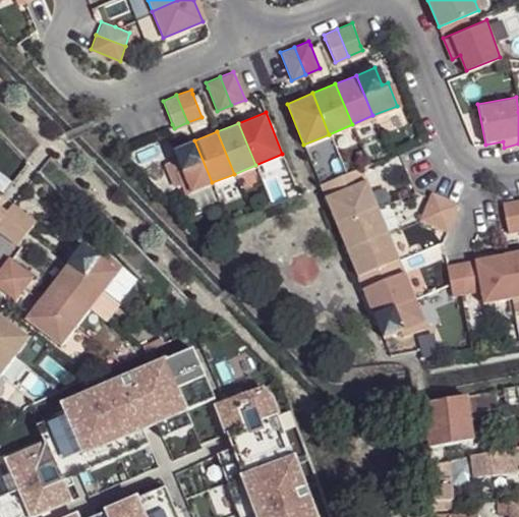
[(176,170),(185,193),(212,182),(194,140),(172,150),(180,168),(176,170)]
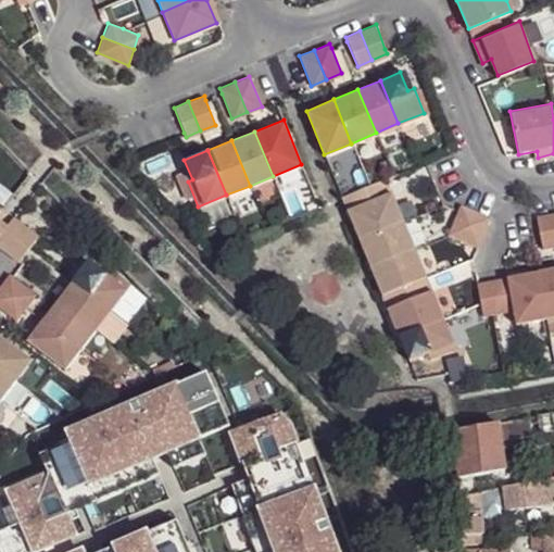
[(360,236),(403,220),(387,177),(368,185),(344,195),(360,236)]
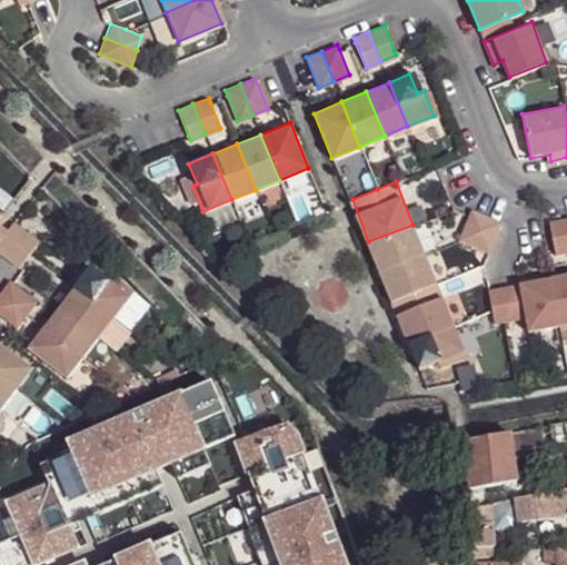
[(467,215),(456,238),(457,239),(471,245),(485,216),(469,209),(467,215)]
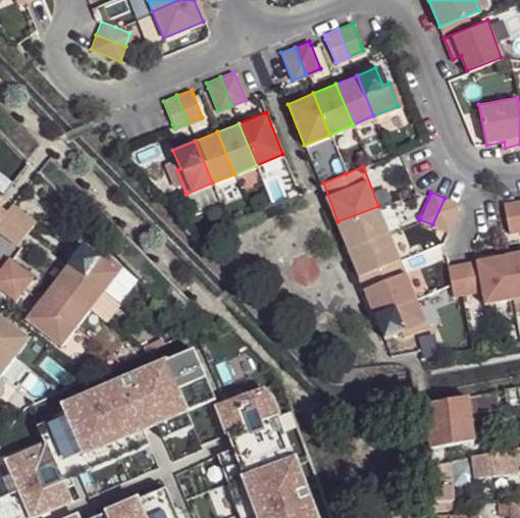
[(432,224),(447,230),(458,203),(445,198),(432,224)]
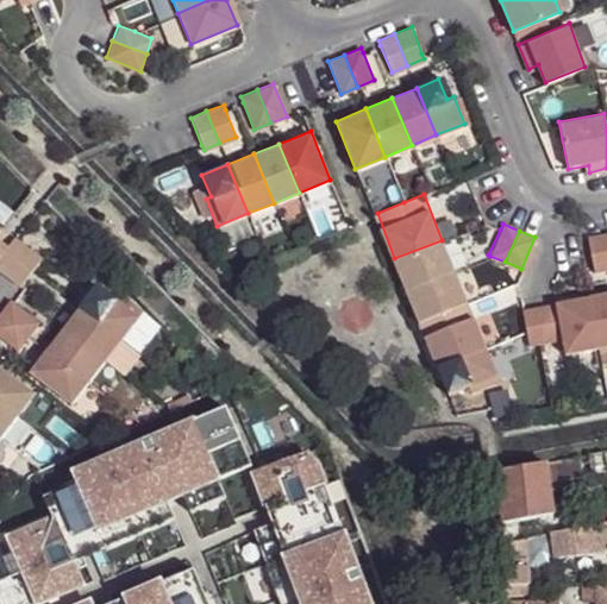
[(606,249),(604,233),(587,237),(592,264),(593,272),(606,269),(606,249)]
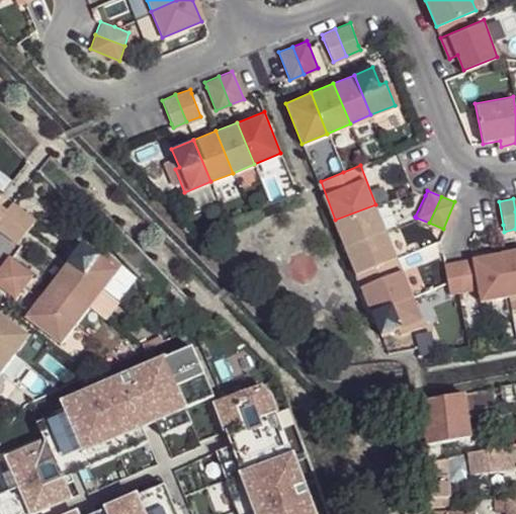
[(23,210),(11,201),(2,215),(0,217),(0,231),(5,235),(23,210)]
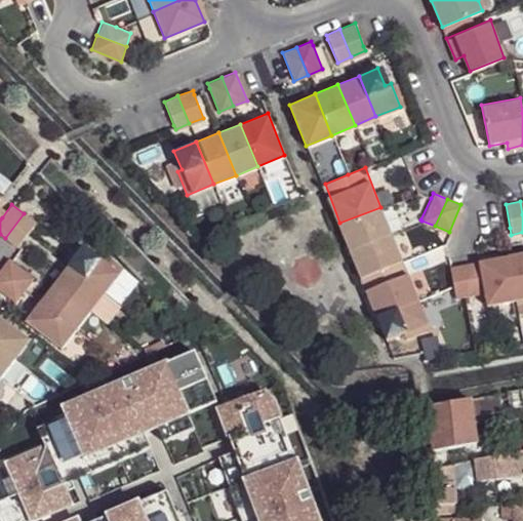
[(380,207),(339,223),(351,250),(392,234),(380,207)]
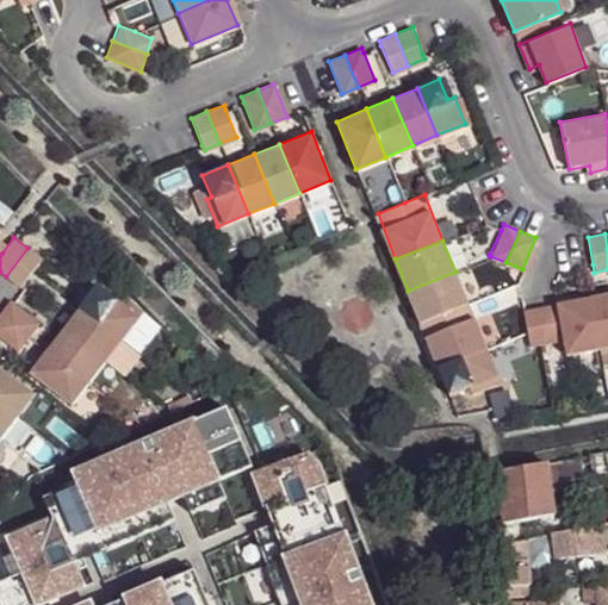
[(6,276),(19,286),(20,287),(32,272),(42,259),(28,248),(6,276)]
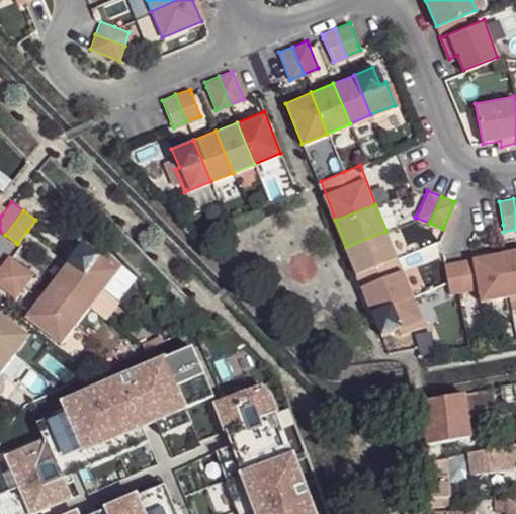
[(356,273),(397,257),(387,231),(346,247),(356,273)]
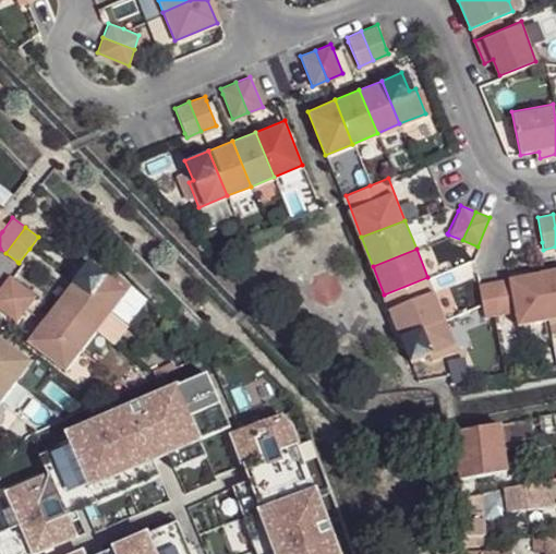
[(104,276),(86,264),(72,281),(111,311),(129,288),(106,272),(104,276)]
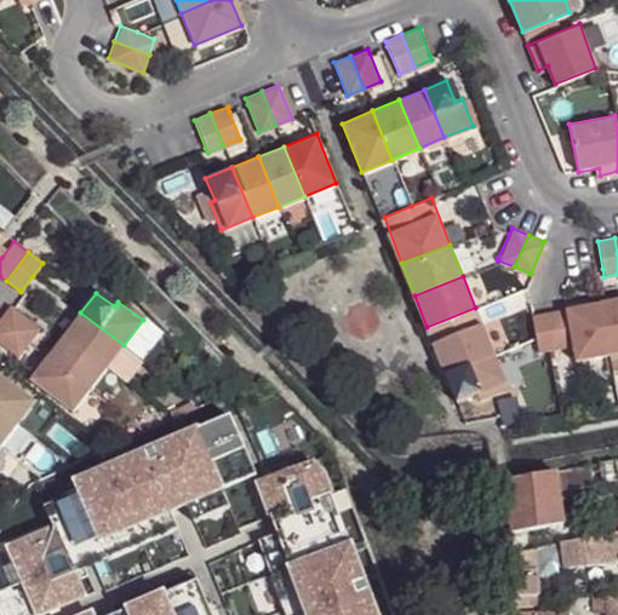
[(617,298),(599,302),(607,352),(617,349),(617,298)]
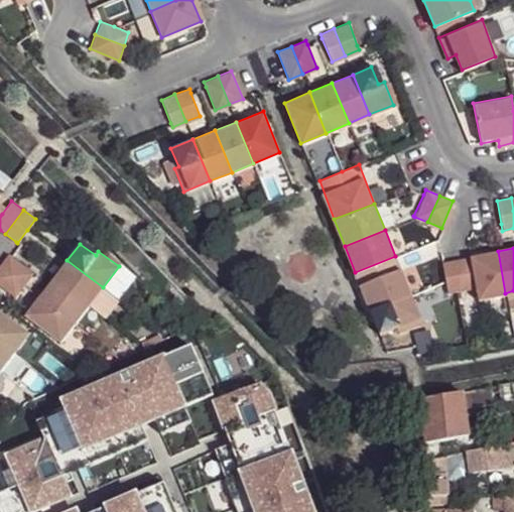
[(469,256),(456,258),(461,287),(461,288),(475,286),(477,297),(505,293),(498,251),(469,256)]
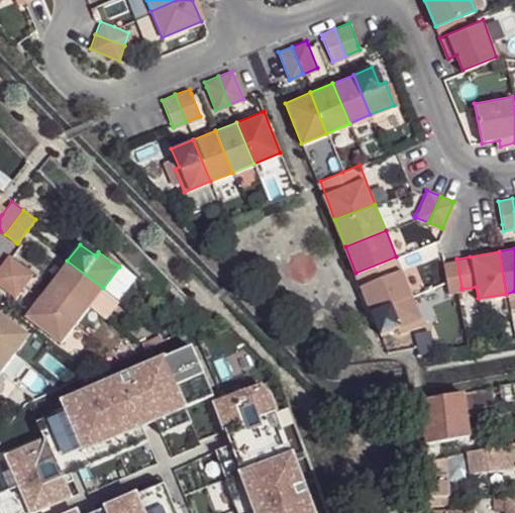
[(30,274),(6,257),(0,264),(0,266),(23,284),(30,274)]
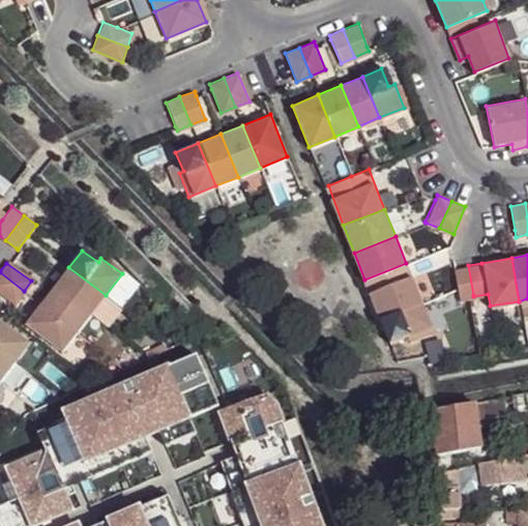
[(406,263),(364,280),(380,320),(421,302),(406,263)]
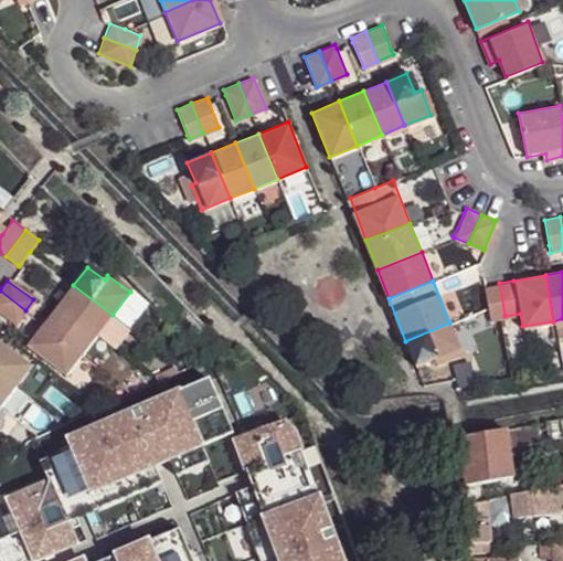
[(499,283),(484,286),(487,307),(489,319),(500,318),(505,316),(505,315),(499,283)]
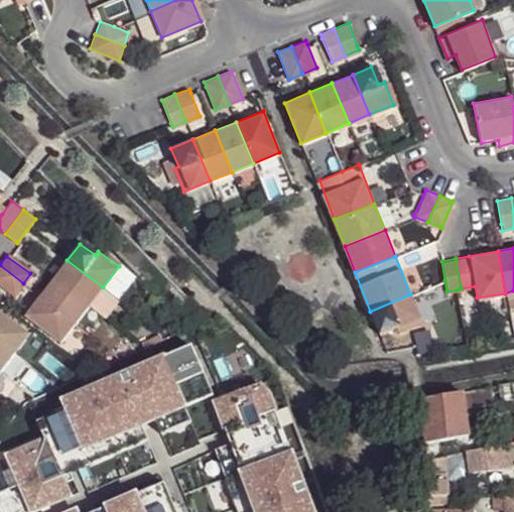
[(88,306),(103,287),(67,260),(53,278),(88,306)]
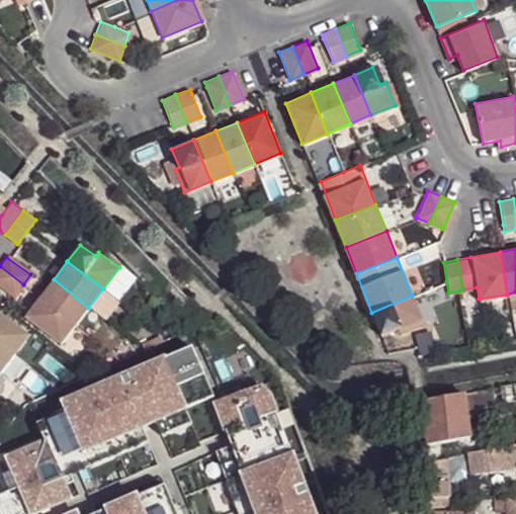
[(0,287),(13,297),(23,284),(0,266),(0,287)]
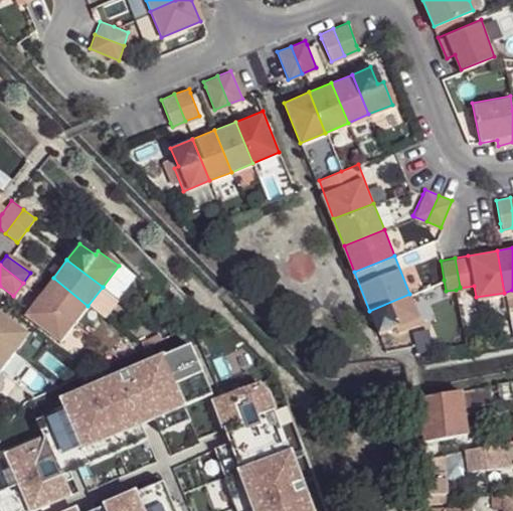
[(88,306),(53,278),(39,295),(74,323),(88,306)]
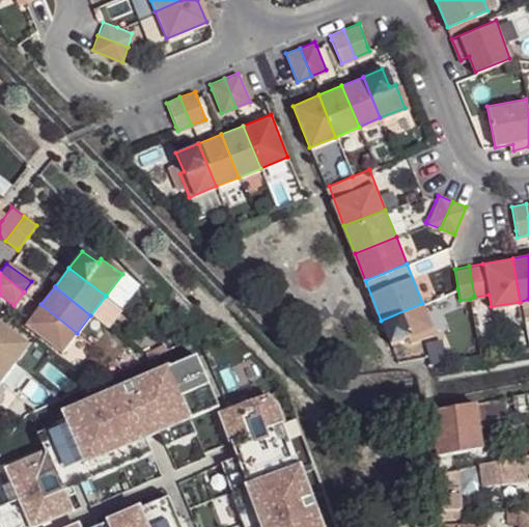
[(528,299),(520,302),(523,315),(528,314),(528,299)]
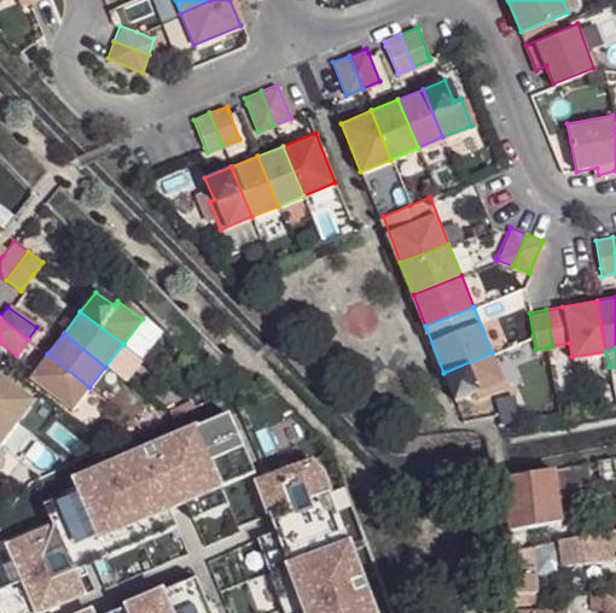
[(504,385),(492,352),(443,373),(454,400),(474,392),(475,396),(504,385)]
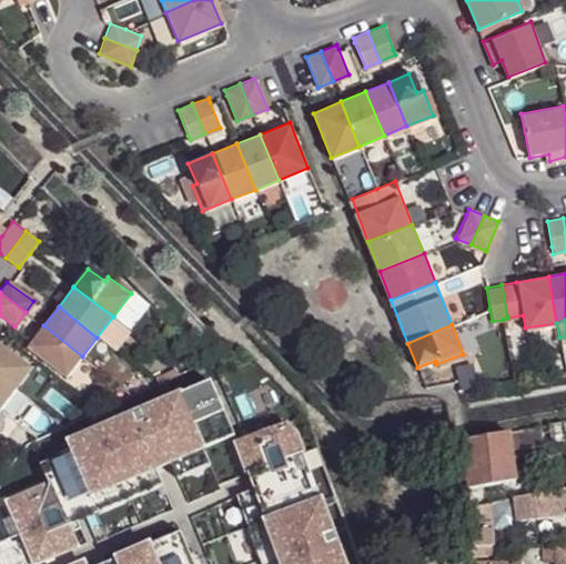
[(43,325),(28,348),(66,376),(82,356),(43,325)]
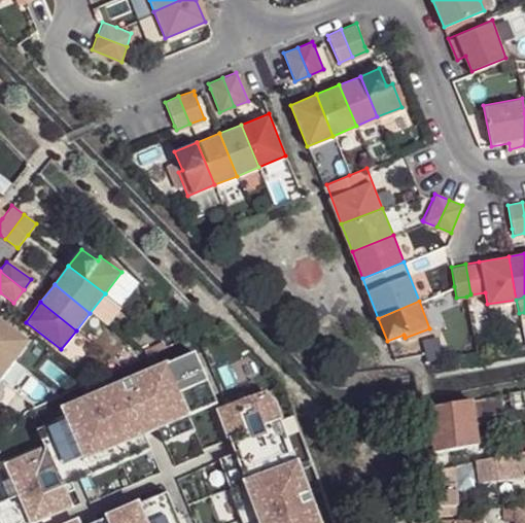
[(27,341),(0,320),(0,349),(12,358),(27,341)]
